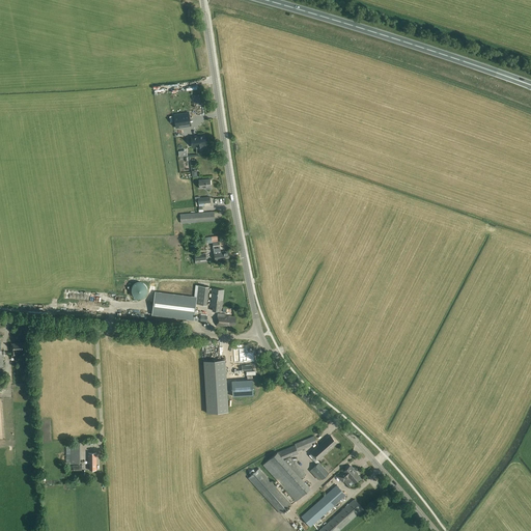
[(189,112),(174,115),(175,124),(179,124),(179,128),(184,127),(187,127),(190,126),(191,126),(190,122),(189,113),(189,112)]
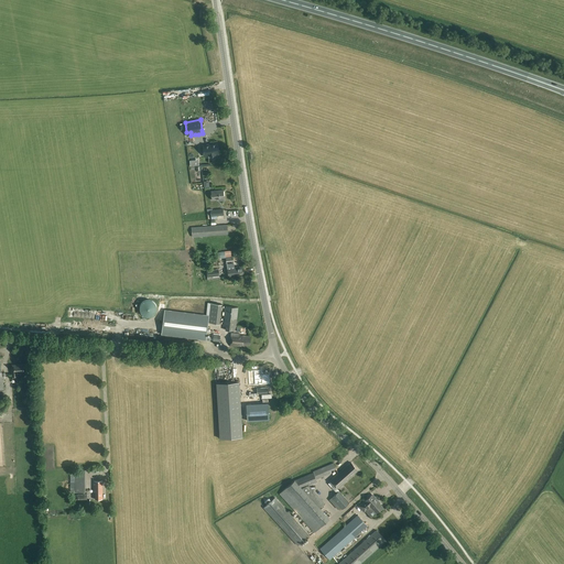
[(204,145),(205,156),(208,155),(209,158),(215,156),(215,155),(218,154),(217,143),(204,145)]
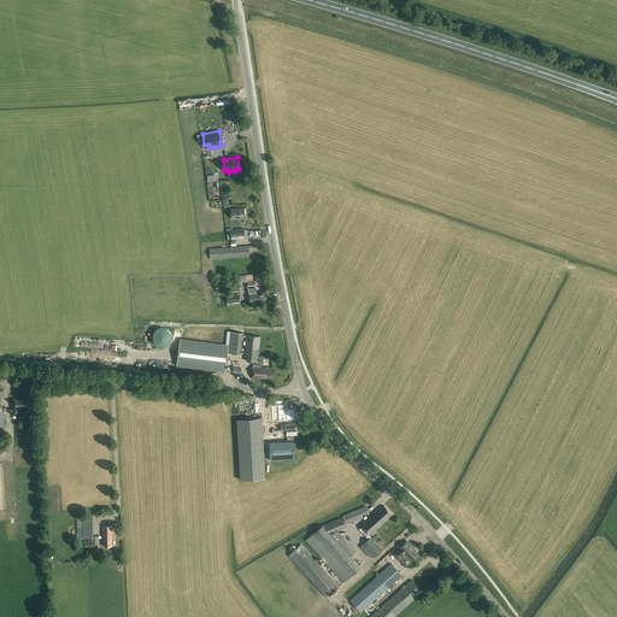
[(245,209),(231,210),(231,219),(240,218),(240,221),(245,219),(245,217),(245,209)]
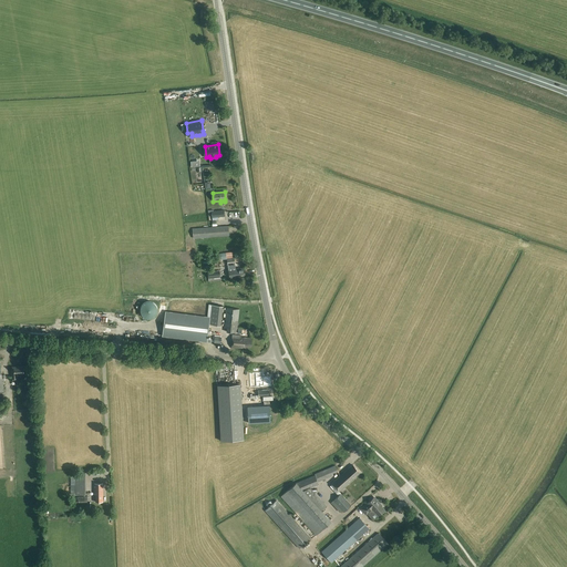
[(214,210),(212,212),(213,220),(218,219),(218,220),(225,220),(225,217),(218,217),(225,216),(224,209),(214,210)]
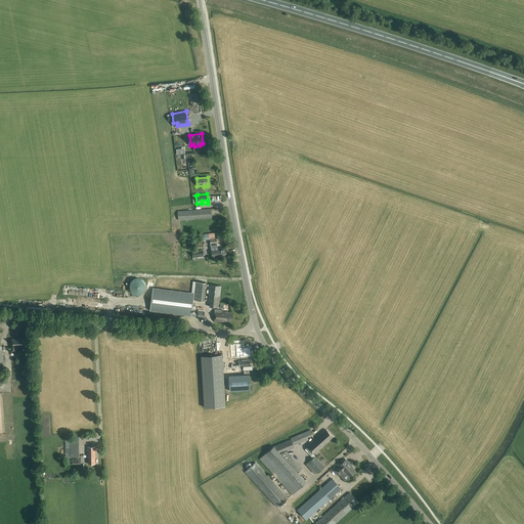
[(178,220),(212,217),(211,208),(178,211),(178,220)]
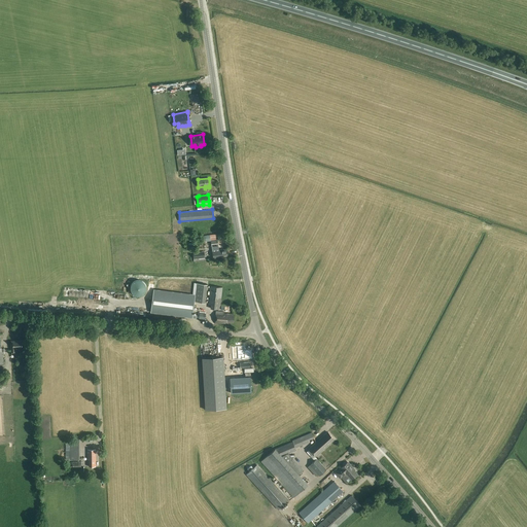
[(215,234),(203,235),(203,241),(210,240),(210,245),(211,245),(213,258),(220,257),(220,255),(227,254),(226,248),(219,249),(218,239),(216,239),(215,236),(215,234)]
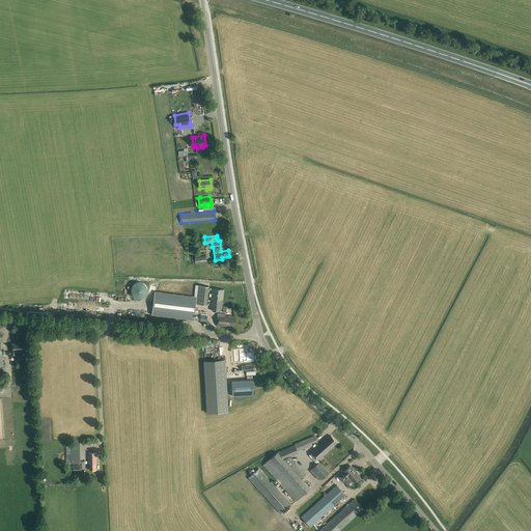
[(201,260),(206,259),(205,254),(195,255),(196,263),(201,263),(201,260)]
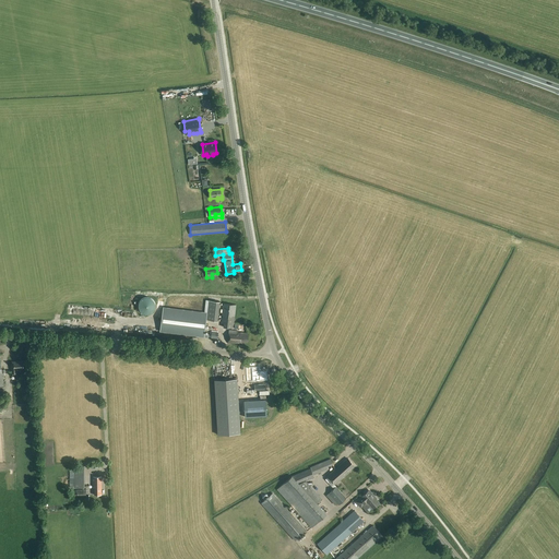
[(139,305),(138,306),(139,307),(139,308),(139,309),(140,310),(140,311),(141,312),(142,312),(143,313),(144,313),(145,314),(146,314),(147,314),(149,314),(150,313),(151,313),(152,312),(153,312),(154,311),(154,310),(155,309),(155,308),(155,307),(156,306),(155,305),(155,304),(155,302),(154,301),(154,300),(153,299),(152,298),(151,298),(150,297),(149,297),(147,297),(146,297),(145,297),(144,297),(143,298),(142,298),(141,299),(140,300),(140,301),(139,302),(139,304),(139,305)]
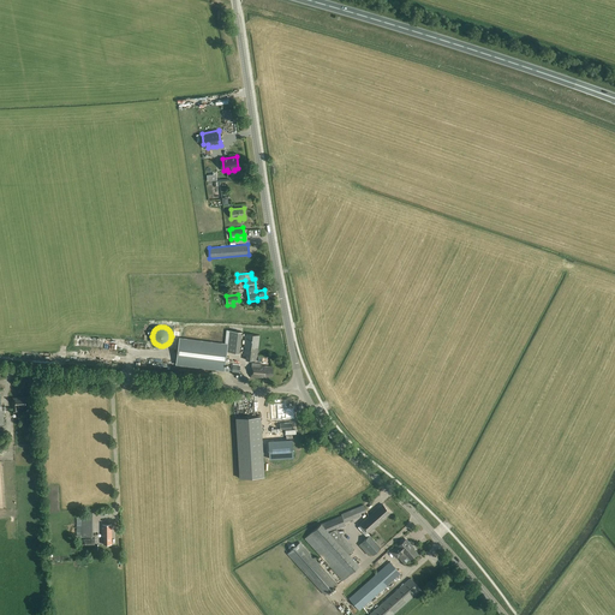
[(239,353),(242,332),(230,330),(227,352),(239,353)]
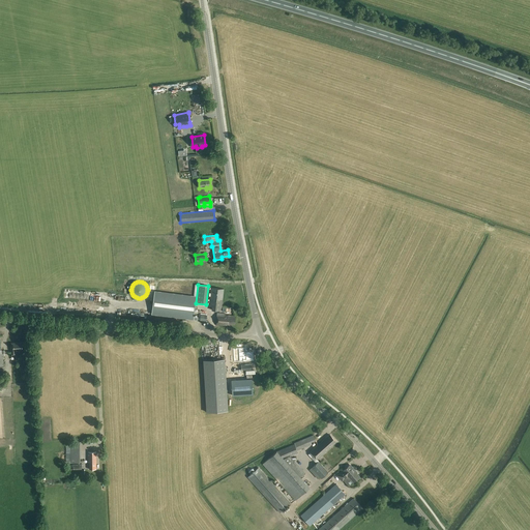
[(222,311),(224,289),(211,288),(209,306),(212,306),(211,310),(222,311)]
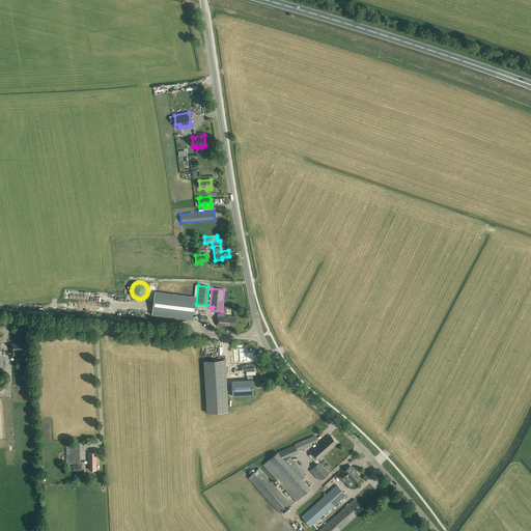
[(198,320),(198,317),(194,316),(197,297),(156,291),(152,314),(166,316),(198,320)]
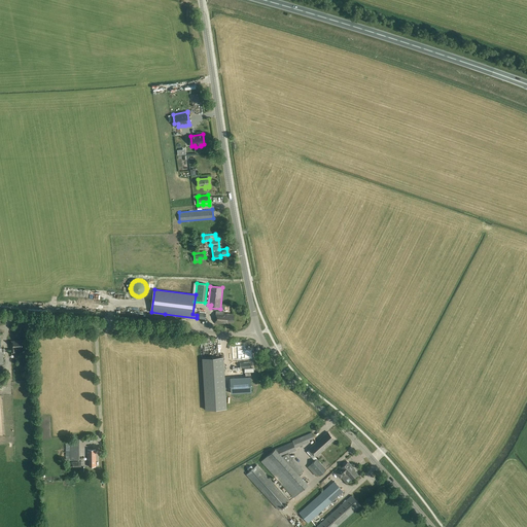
[(233,323),(234,314),(226,314),(222,313),(222,312),(215,311),(214,323),(223,324),(223,322),(233,323)]
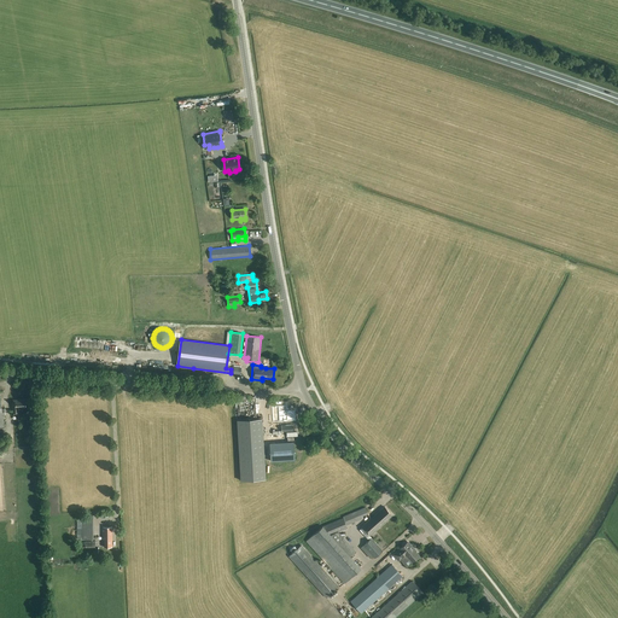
[(13,413),(19,413),(18,407),(27,407),(27,400),(15,400),(12,400),(13,413)]
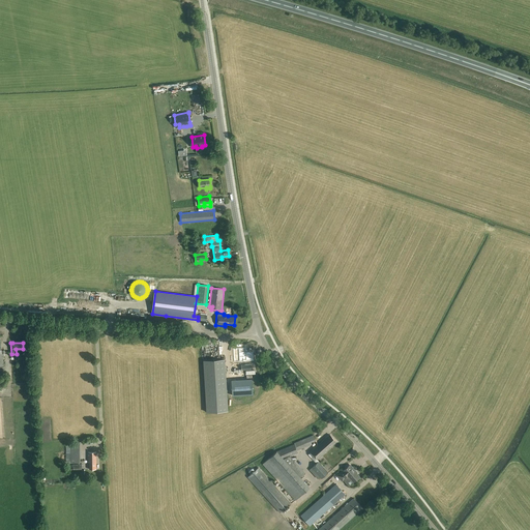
[(244,349),(234,349),(235,362),(236,362),(245,361),(245,360),(247,360),(247,361),(255,361),(254,353),(248,353),(248,348),(244,349)]
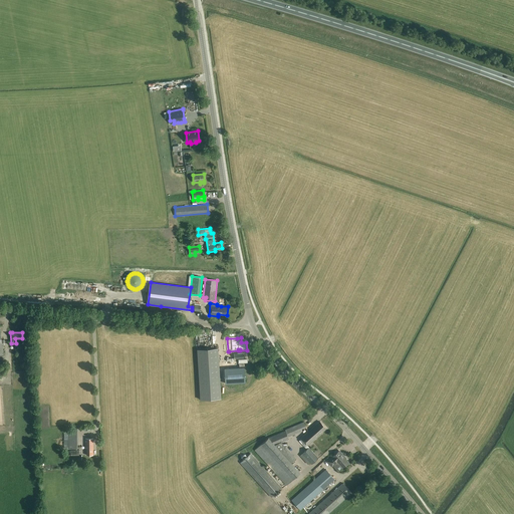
[(221,399),(218,348),(197,349),(200,400),(221,399)]
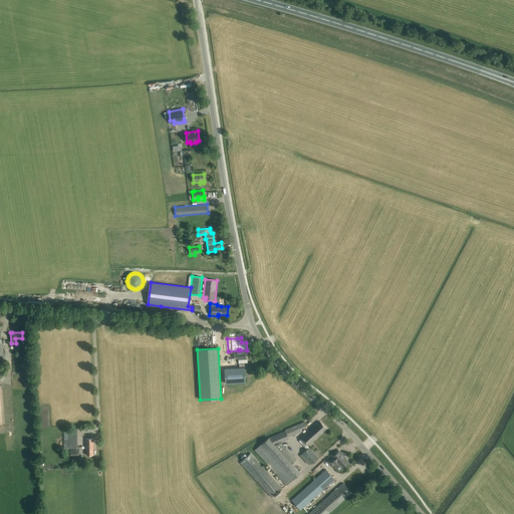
[(234,367),(224,367),(226,382),(246,381),(245,376),(244,366),(240,366),(238,366),(234,367)]
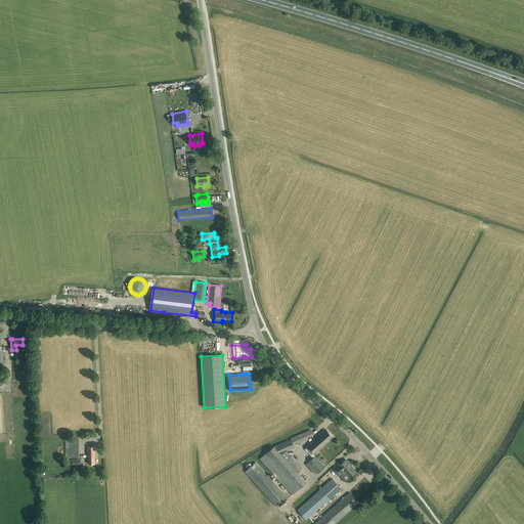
[(313,454),(333,438),(326,430),(307,447),(313,454)]
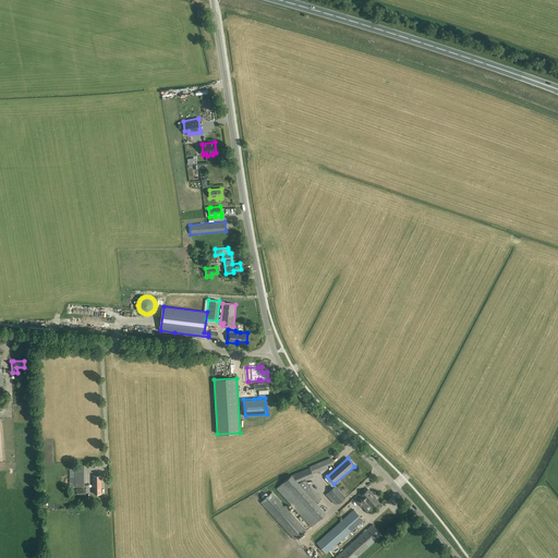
[(327,513),(299,483),(314,477),(313,474),(328,469),(327,466),(331,464),(330,459),(310,468),(292,475),(276,489),(311,528),(327,513)]
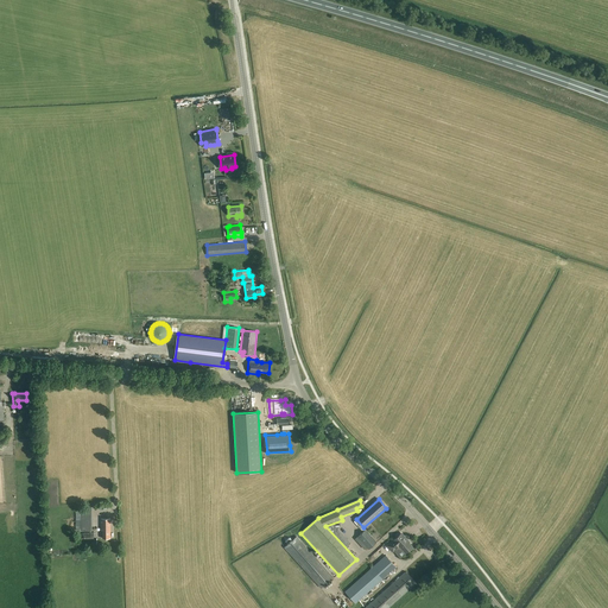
[(76,531),(93,530),(93,510),(76,510),(76,531)]
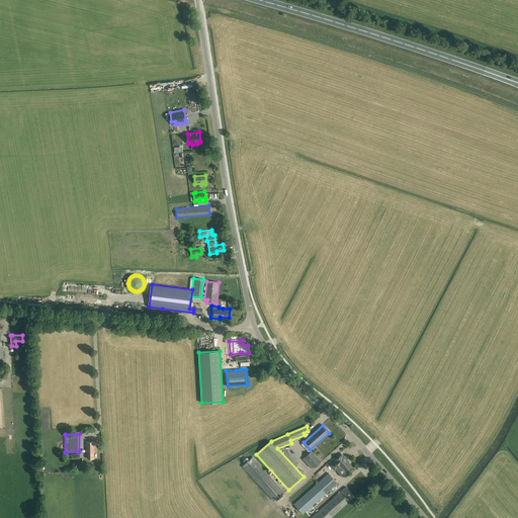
[(315,468),(322,461),(312,451),(303,459),(311,468),(313,466),(315,468)]
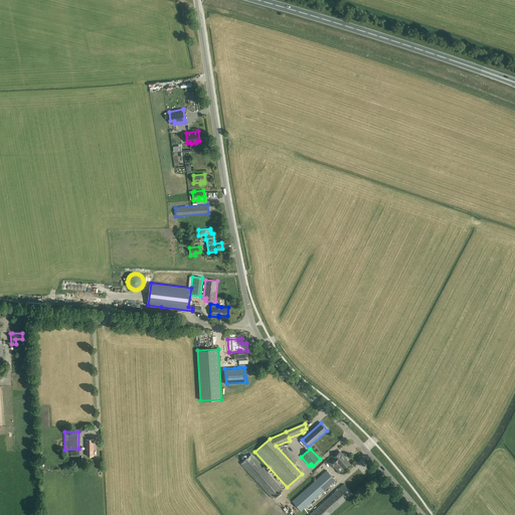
[(340,453),(328,463),(332,468),(334,467),(336,470),(340,466),(341,466),(344,469),(349,464),(345,459),(346,458),(343,455),(342,456),(340,453)]
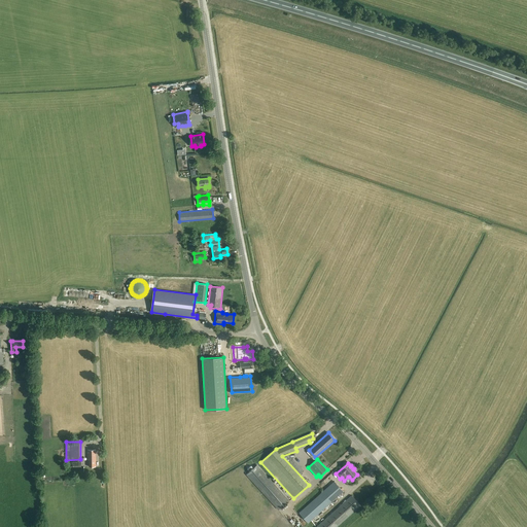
[(278,511),(289,500),(257,465),(246,475),(278,511)]
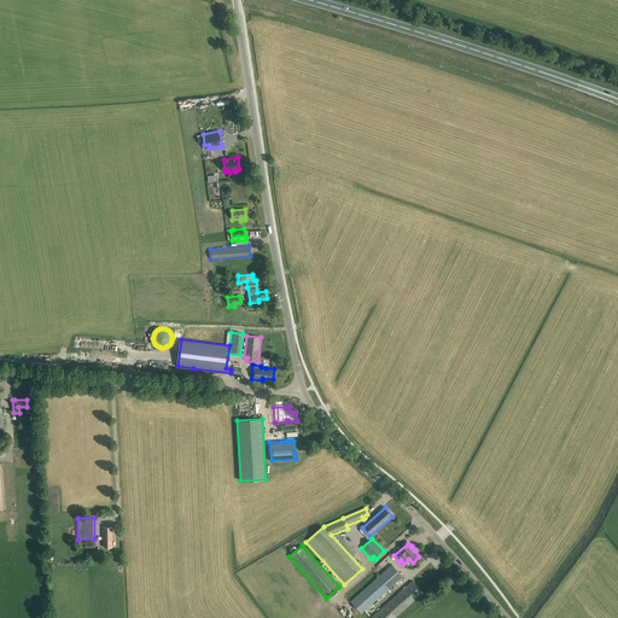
[(361,613),(403,577),(392,565),(350,601),(361,613)]
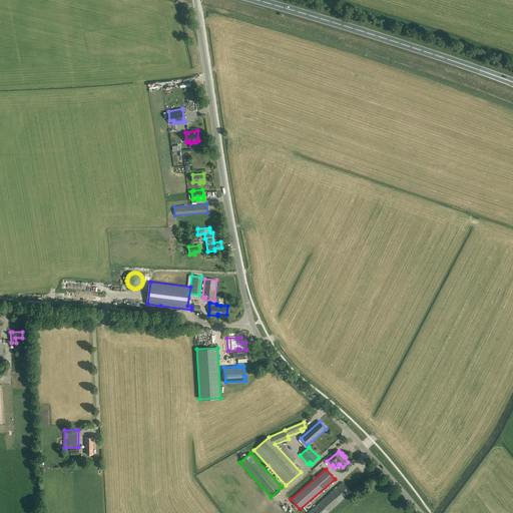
[(329,512),(352,493),(343,482),(308,512),(329,512)]
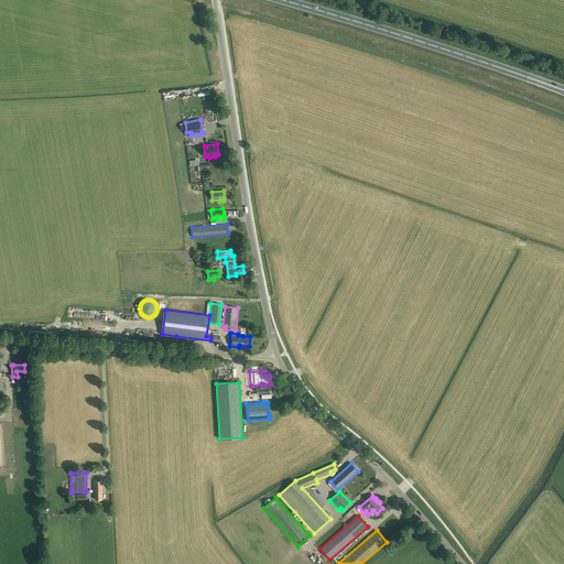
All buildings are outlined.
